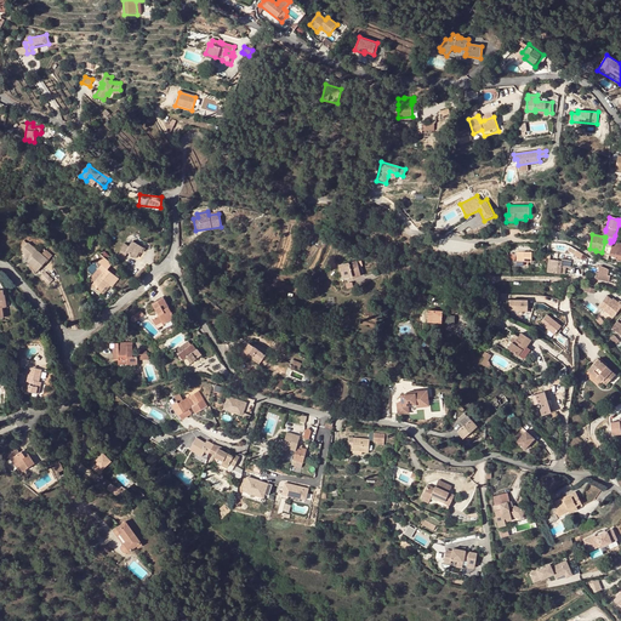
[(610,243),(605,241),(602,252),(609,255),(613,241),(610,240),(610,243)]
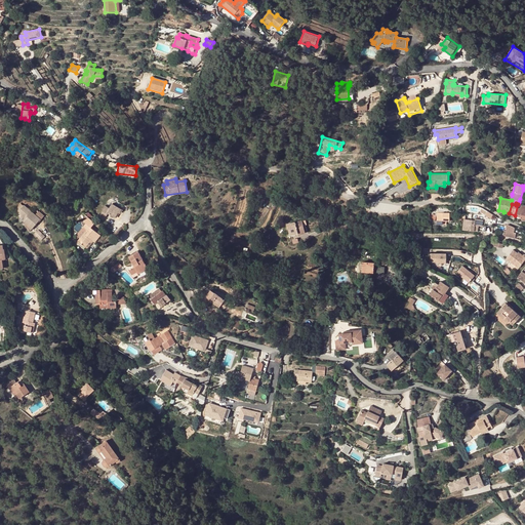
[(107,206),(103,212),(107,214),(107,213),(109,213),(115,217),(113,204),(110,208),(107,206)]
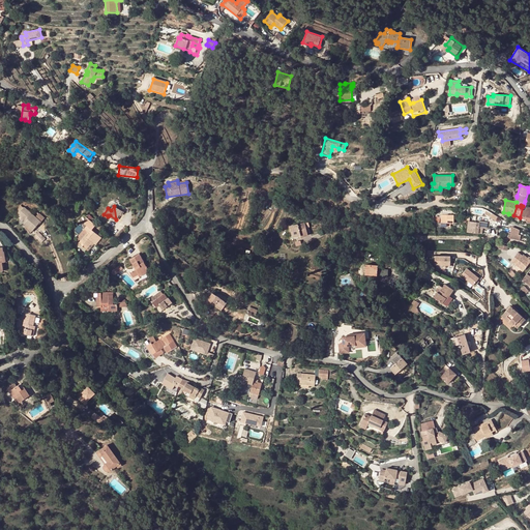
[(114,206),(116,219),(119,222),(124,212),(114,206)]
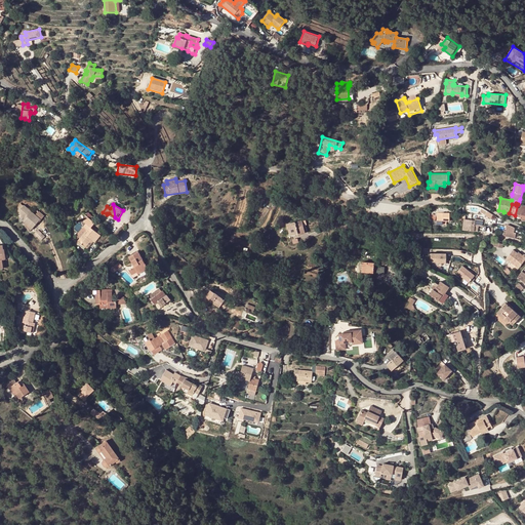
[(524,205),(521,204),(518,204),(515,215),(521,217),(520,218),(522,218),(524,219),(524,205)]
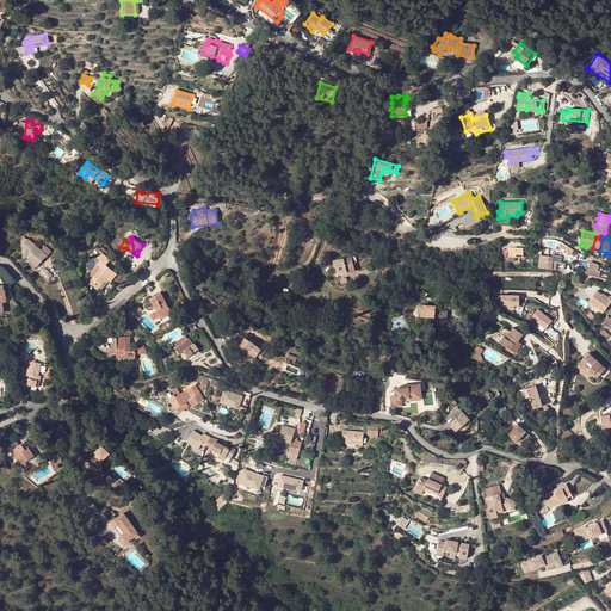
[(26,257),(30,260),(37,266),(47,254),(48,255),(50,252),(44,246),(42,250),(28,239),(22,246),(20,247),(25,251),(28,246),(32,250),(29,254),(26,257)]
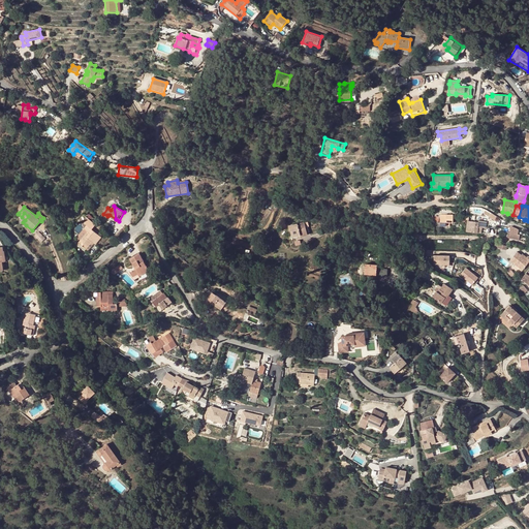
[(495,220),(497,217),(487,210),(485,214),(495,220)]
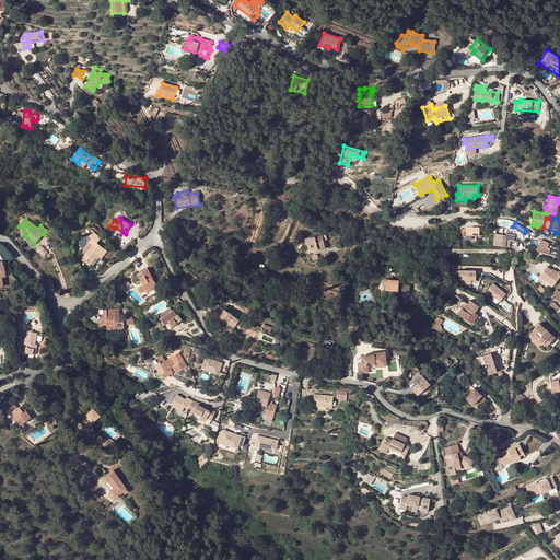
[(473,231),(466,231),(466,240),(473,240),(473,235),(479,236),(479,228),(473,228),(473,231)]
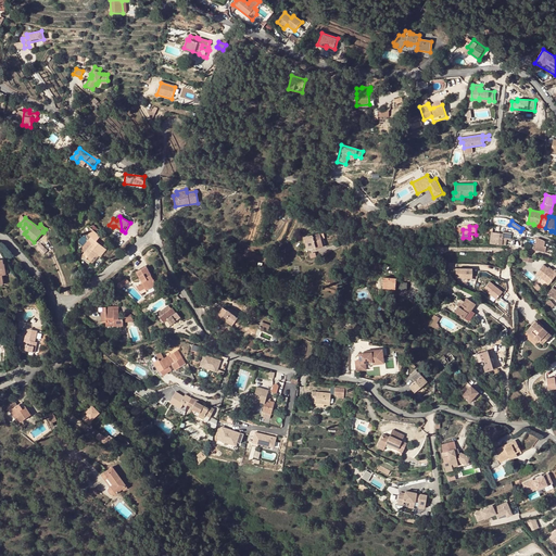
[(97,254),(98,255),(99,255),(105,248),(97,241),(100,237),(92,230),(88,235),(91,237),(88,241),(92,243),(86,252),(83,255),(91,262),(97,254)]
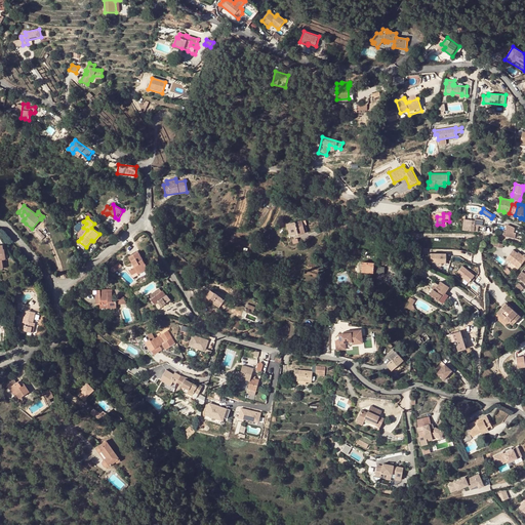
[(479,226),(482,227),(483,220),(475,219),(475,220),(465,219),(462,230),(478,232),(479,226)]
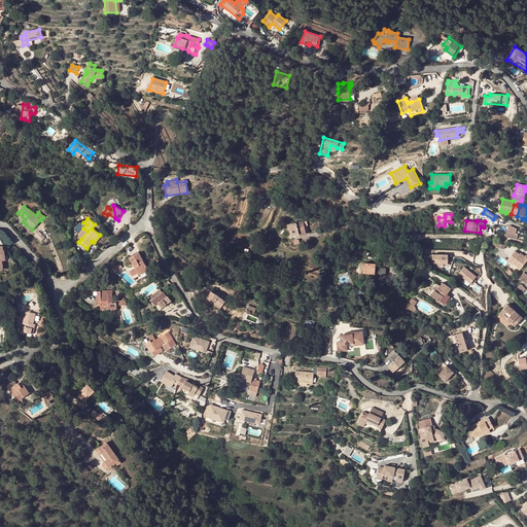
[(300,235),(306,233),(304,221),(288,225),(291,237),(300,235)]
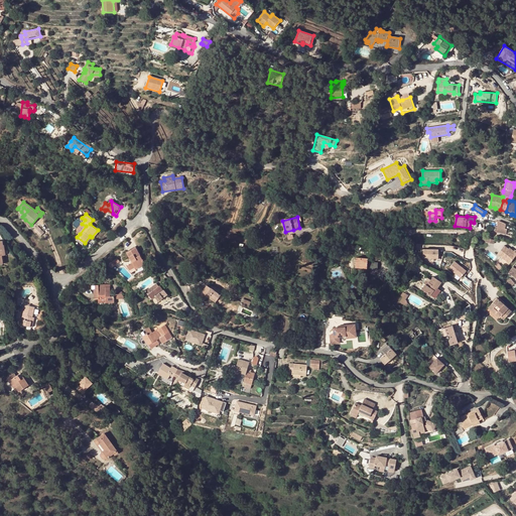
[(499,221),(498,221),(496,232),(506,234),(507,229),(505,228),(506,224),(499,221)]
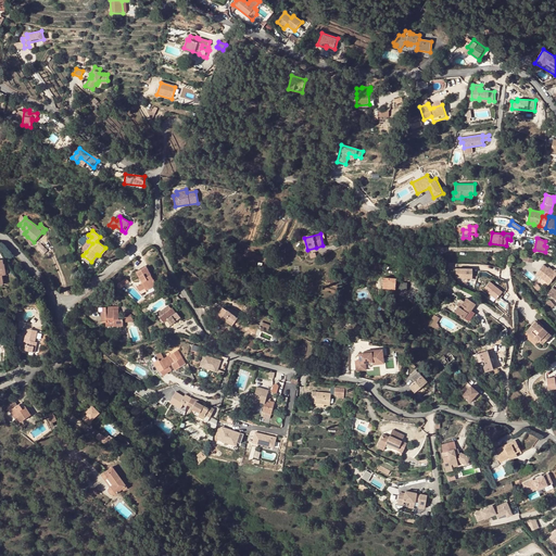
[(40,243),(36,247),(43,254),(47,250),(40,243)]
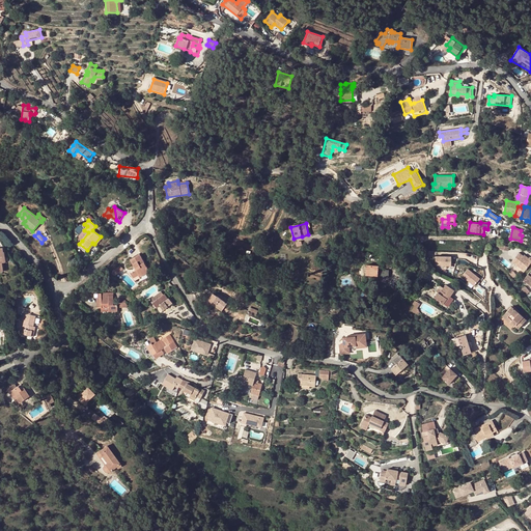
[(525,254),(521,251),(513,259),(526,270),(530,263),(530,256),(530,258),(525,254)]
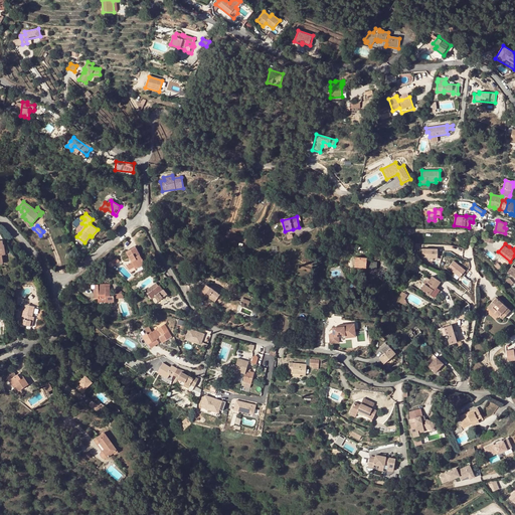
[(135,266),(143,261),(136,246),(127,251),(132,262),(127,265),(129,270),(135,267),(135,266)]
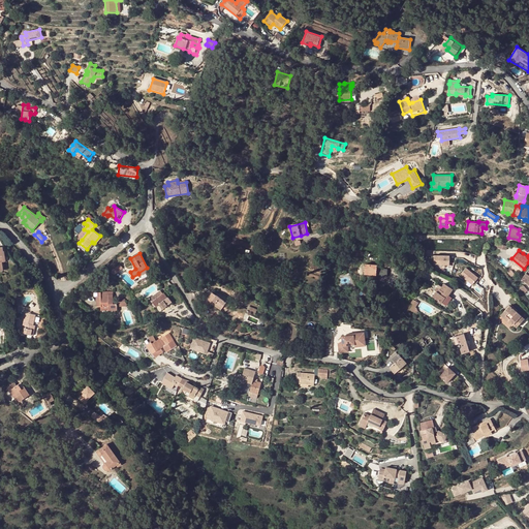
[(435,267),(450,267),(450,255),(435,255),(435,267)]
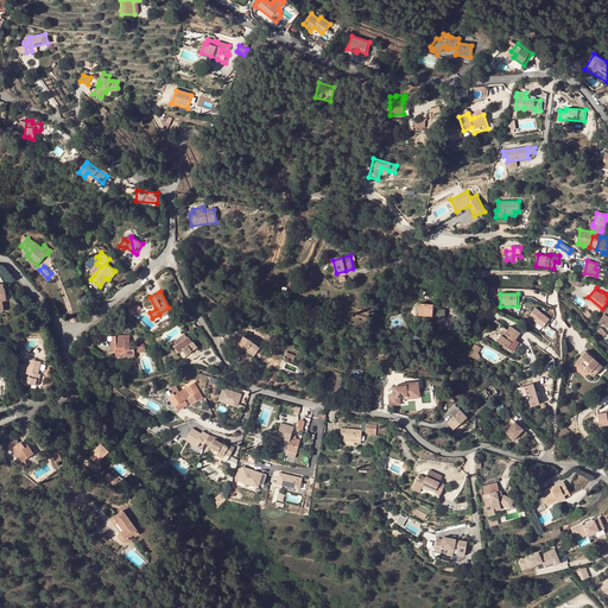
[(435,305),(420,303),(419,315),(434,316),(435,305)]
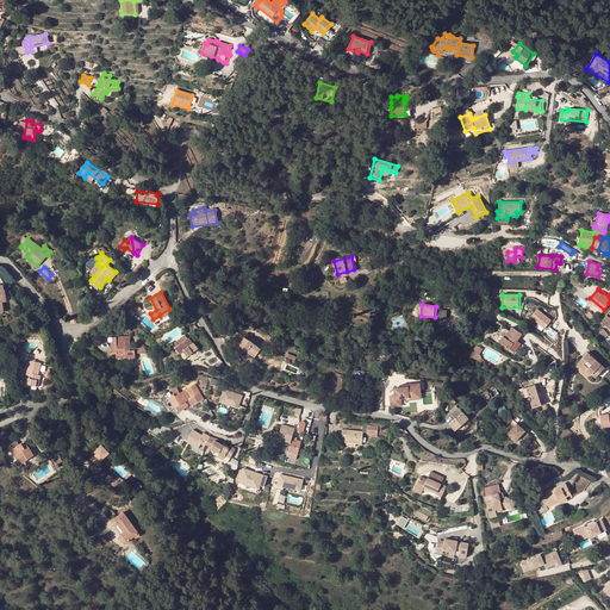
[(539,309),(530,317),(545,329),(553,321),(539,309)]
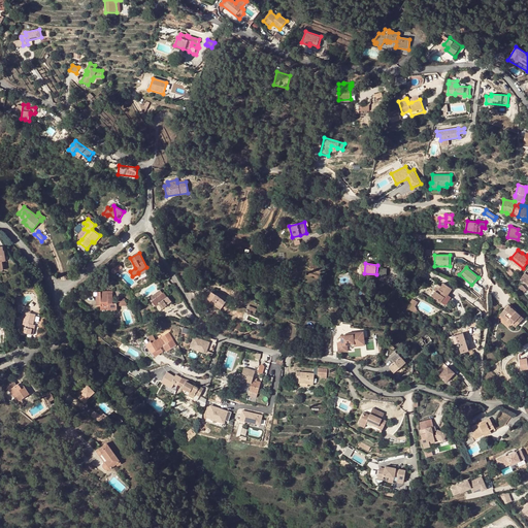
[(437,289),(432,297),(440,303),(447,294),(448,295),(452,289),(443,284),(439,290),(437,289)]
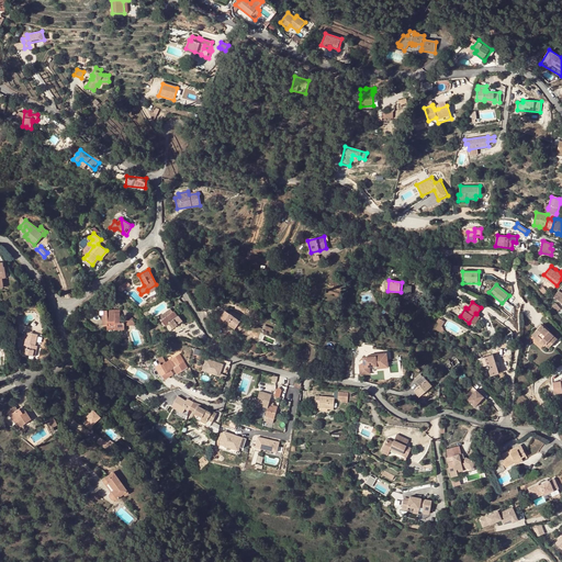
[(415,311),(388,307),(388,314),(415,317),(415,311)]
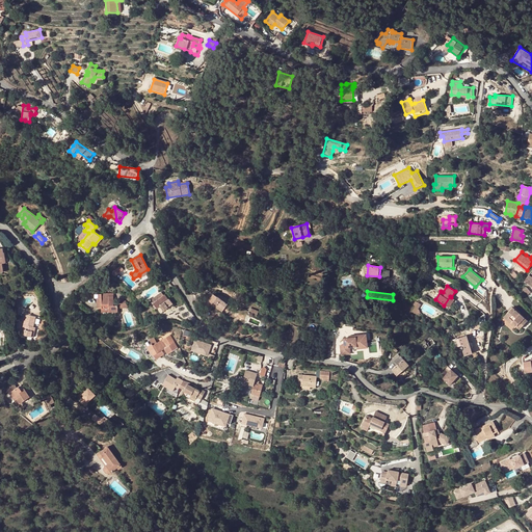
[(160,292),(151,299),(157,309),(159,308),(163,312),(173,304),(168,298),(163,302),(160,297),(163,295),(160,292)]
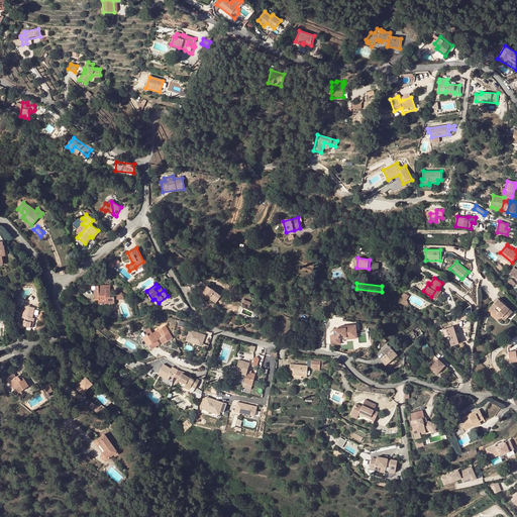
[(95,300),(99,299),(106,299),(106,303),(115,302),(115,299),(118,299),(118,295),(113,296),(113,297),(111,297),(110,288),(106,288),(106,289),(97,289),(97,286),(92,286),(93,290),(94,290),(95,300)]
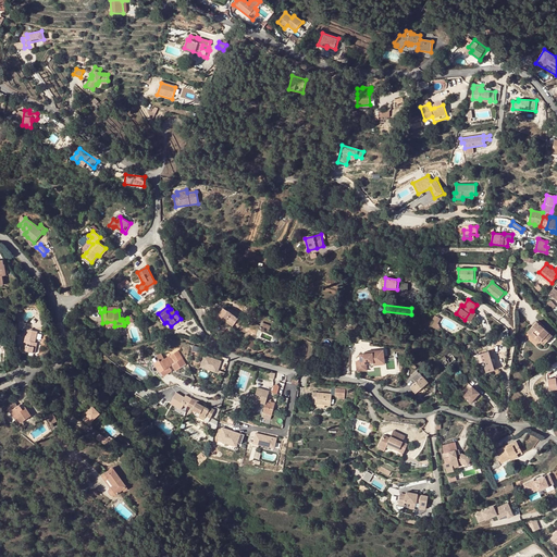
[(224,317),(222,319),(233,326),(234,324),(238,319),(240,317),(230,309),(227,311),(225,309),(221,316),(224,317)]
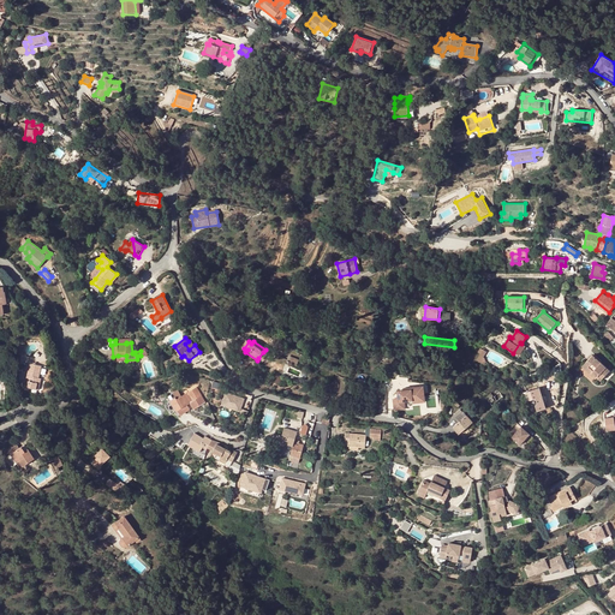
[(483,358),(487,353),(481,350),(478,353),(481,354),(477,362),(484,366),(485,363),(483,358)]
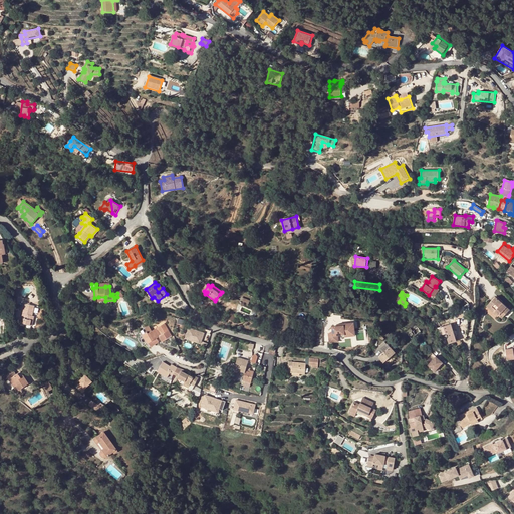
[(494,311),(493,313),(498,317),(499,315),(502,318),(509,310),(496,297),(491,302),(494,304),(491,308),(494,311)]
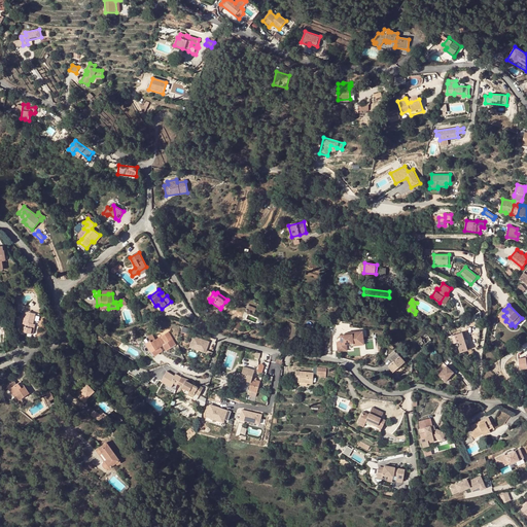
[(36,314),(25,311),(23,317),(25,317),(23,326),(24,327),(23,331),(33,335),(36,324),(33,323),(36,314)]
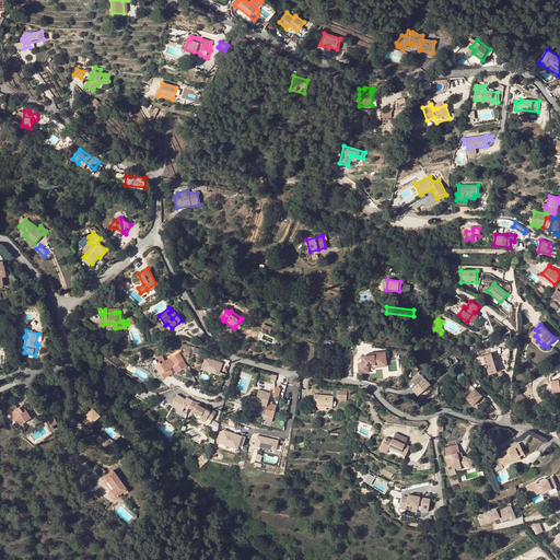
[(247,348),(255,352),(258,347),(257,345),(257,343),(252,340),(247,348)]
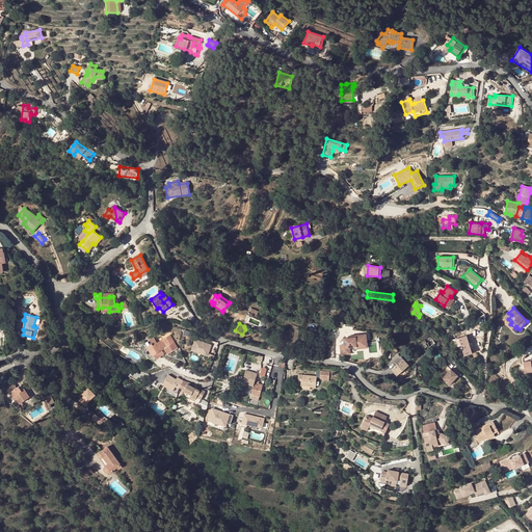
[(340,344),(341,354),(350,353),(350,349),(349,347),(356,346),(356,349),(368,347),(366,336),(361,337),(361,335),(348,337),(349,338),(346,338),(345,340),(345,341),(344,342),(343,343),(342,343),(341,344),(340,344)]
